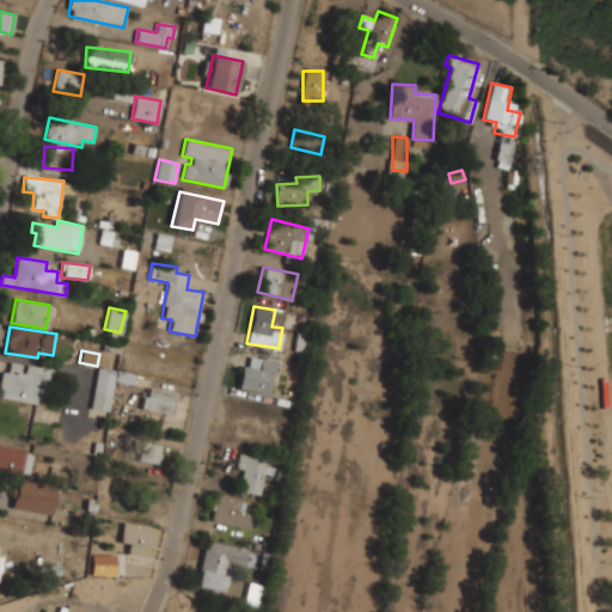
[(238,386),(269,393),(275,360),(254,355),(251,366),(242,365),(238,386)]
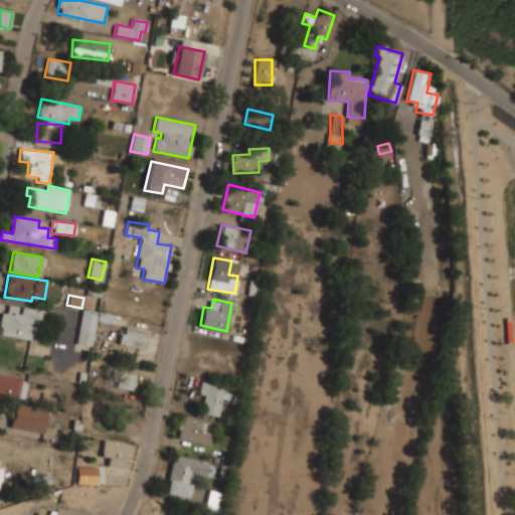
[(20,307),(8,305),(6,313),(1,312),(0,315),(0,334),(33,341),(39,310),(20,307)]
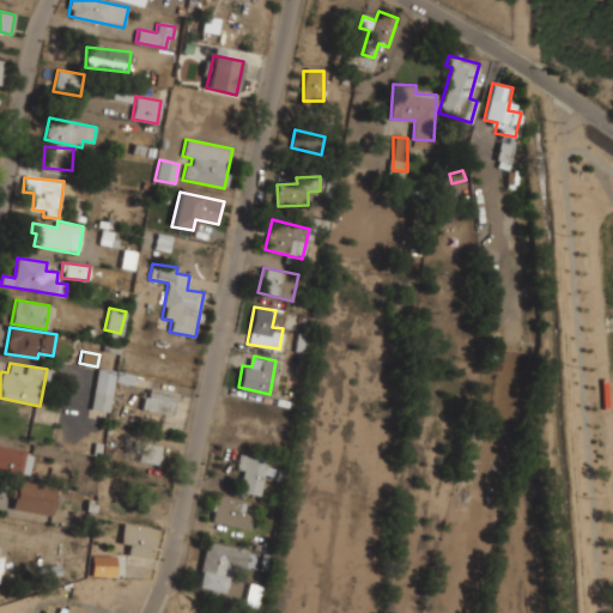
[(132,386),(134,375),(98,368),(89,408),(107,413),(114,382),(132,386)]
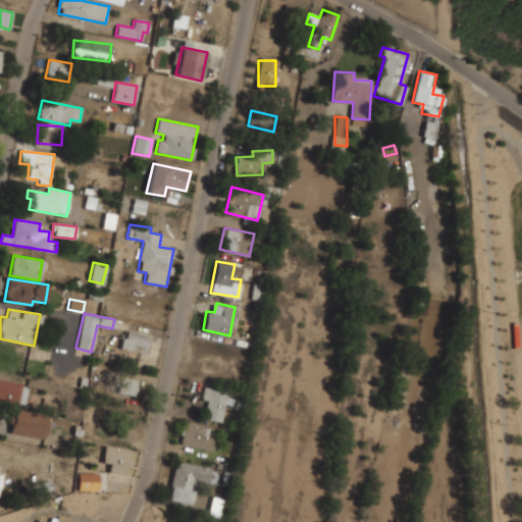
[(148,353),(150,334),(124,331),(122,350),(148,353)]
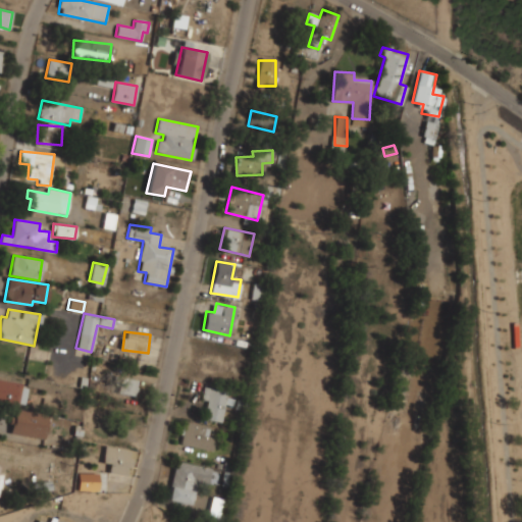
[(135,397),(138,380),(120,376),(116,393),(135,397)]
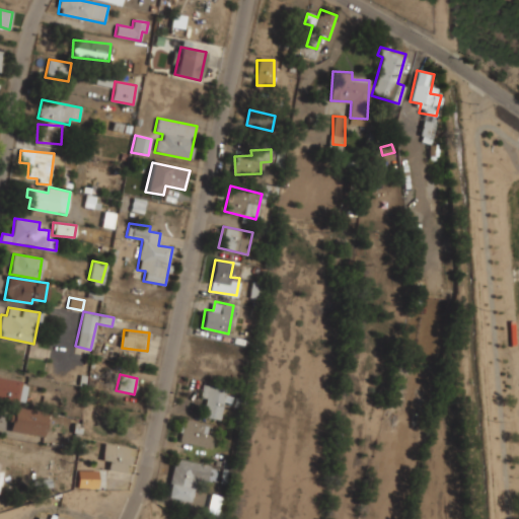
[(0,399),(25,402),(27,381),(0,378),(0,399)]
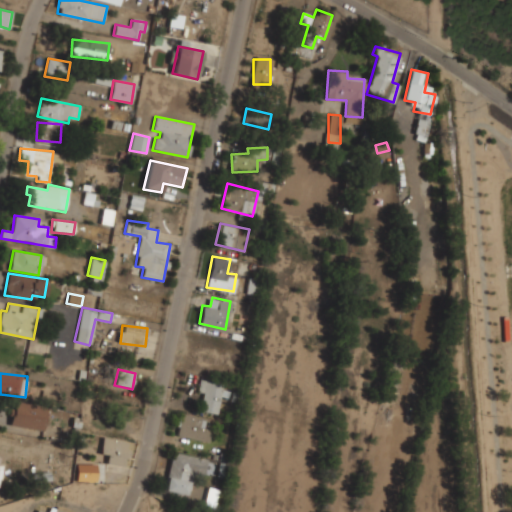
[(198,412),(217,414),(221,383),(201,381),(198,412)]
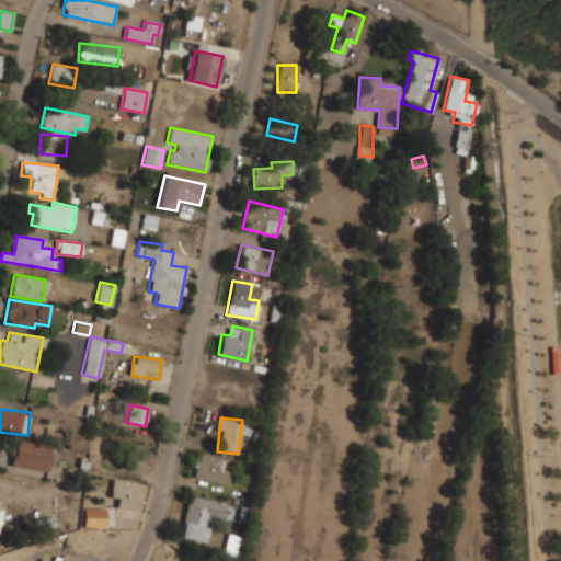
[(11,467),(47,471),(50,445),(13,441),(11,467)]
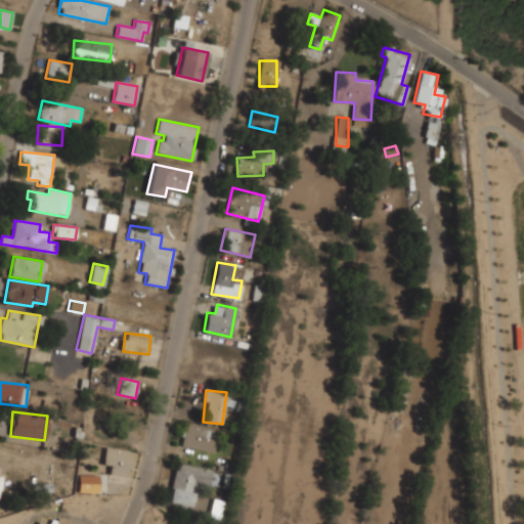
[(211,453),(216,432),(184,424),(179,445),(211,453)]
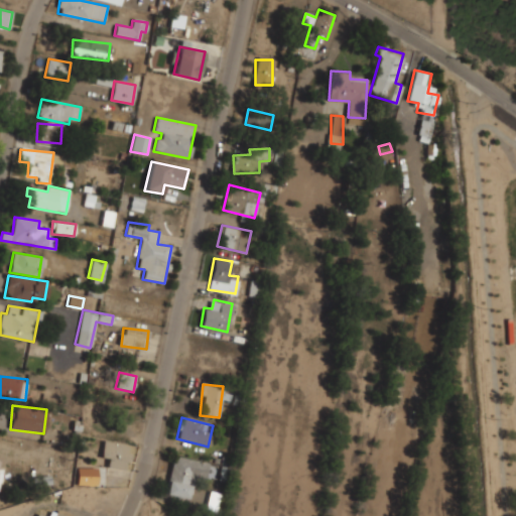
[(126,471),(129,443),(102,441),(101,458),(108,459),(107,469),(126,471)]
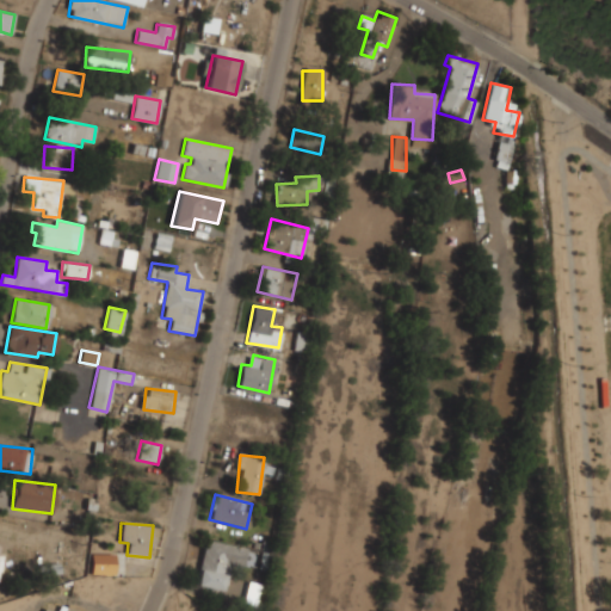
[(241,569),(246,549),(205,539),(196,585),(222,591),(227,566),(241,569)]
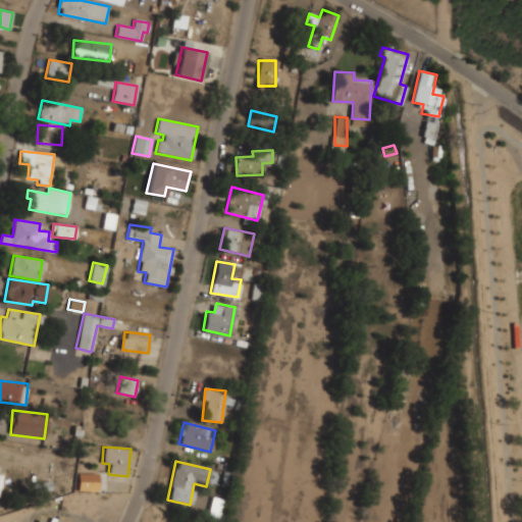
[(207,517),(218,520),(223,500),(211,497),(207,517)]
